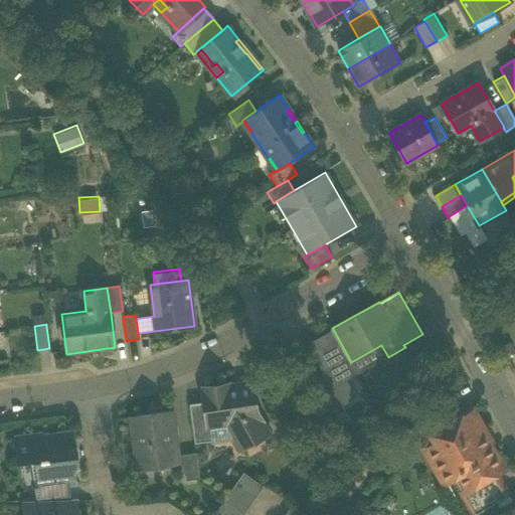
[(358,374),(351,362),(333,329),(310,342),(321,360),(317,362),(323,372),(332,388),(333,388),(345,381),(358,374)]
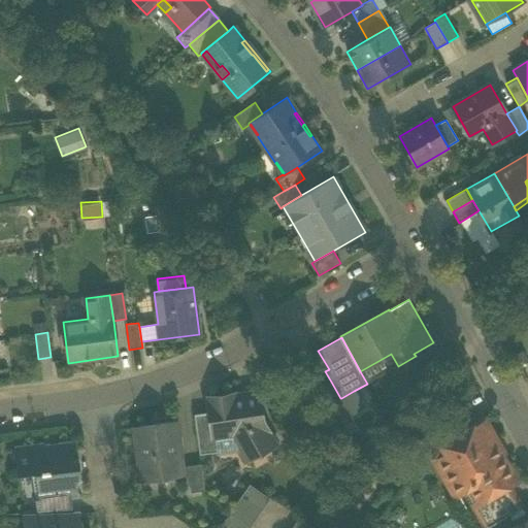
[(360,371),(367,384),(398,366),(391,354),(360,371)]
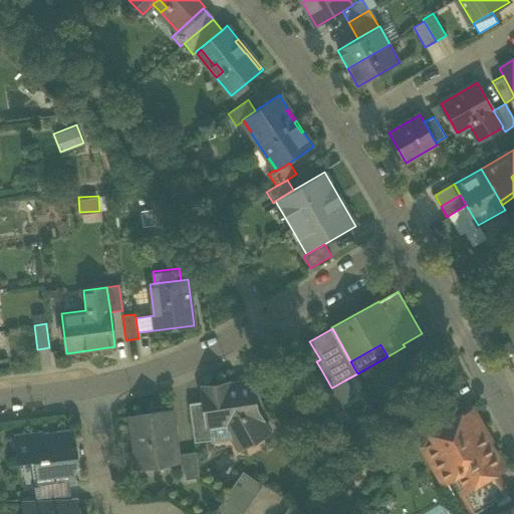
[(311,378),(332,416),(344,409),(340,403),(332,388),(331,388),(322,371),(311,378)]
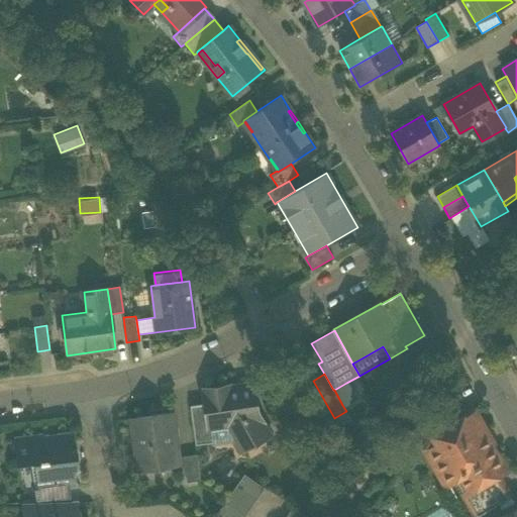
[(354,398),(346,383),(334,390),(342,405),(354,398)]
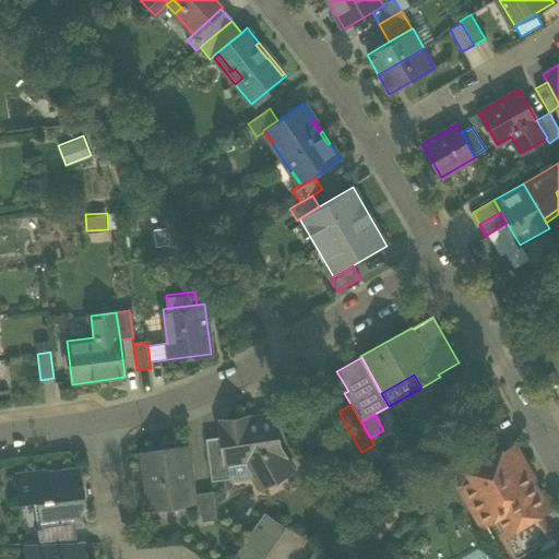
[(227,465),(228,465),(246,462),(253,476),(261,489),(259,484),(288,467),(292,473),(277,445),(273,418),(248,423),(248,420),(222,424),(223,437),(227,465)]
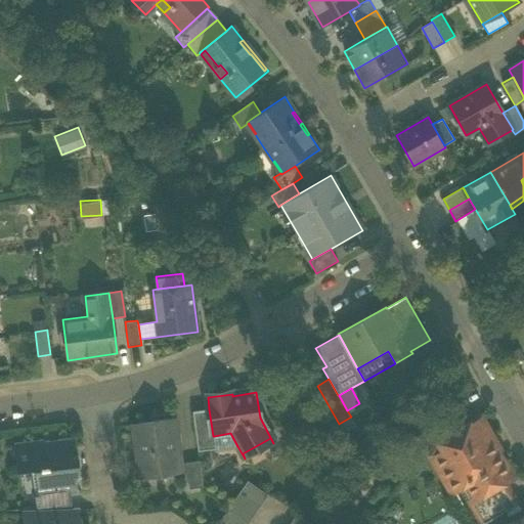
[(193,411),(199,451),(215,449),(216,448),(214,436),(213,436),(209,409),(193,411)]
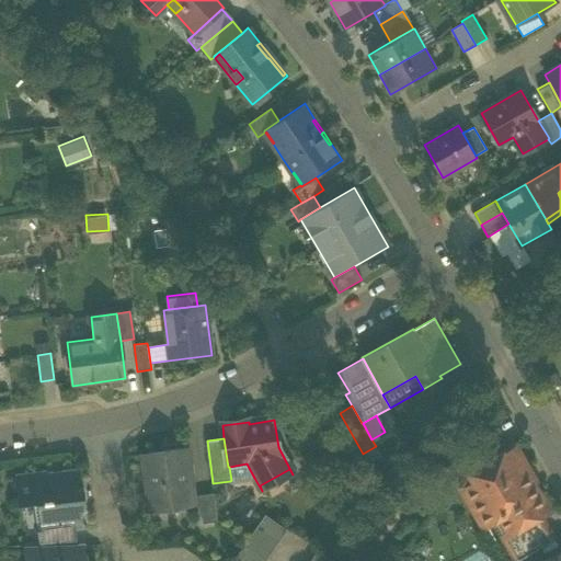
[(500,516),(508,533),(537,516),(547,511),(530,483),(529,485),(523,476),(525,473),(527,472),(514,448),(472,472),(478,481),(462,489),(483,526),(499,517),(500,516)]
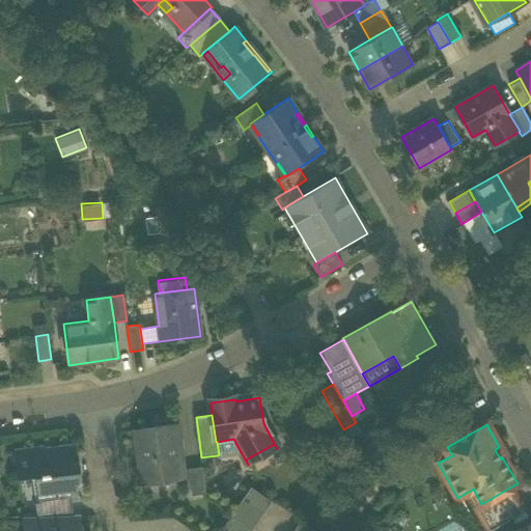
[(135,430),(142,484),(185,478),(177,425),(135,430)]
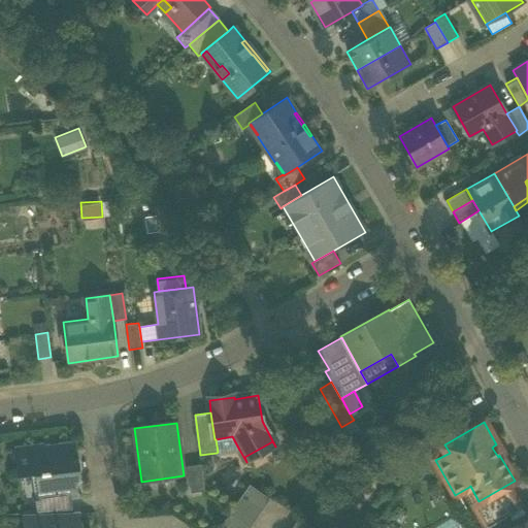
[(236,453),(239,450),(232,436),(216,439),(218,452),(217,453),(218,455),(236,453)]
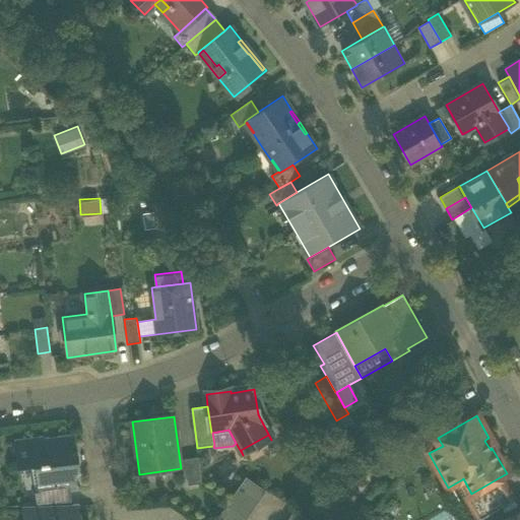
[(48,492),(48,494),(70,491),(78,490),(77,474),(81,474),(78,453),(74,454),(71,436),(43,440),(43,437),(14,441),(18,469),(45,465),(48,492)]
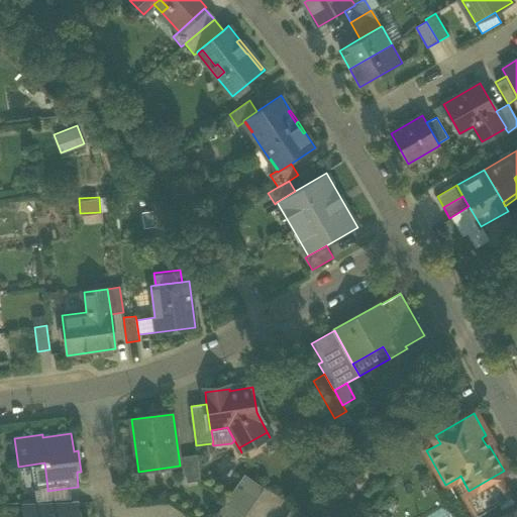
[(183,456),(187,483),(201,481),(197,454),(183,456)]
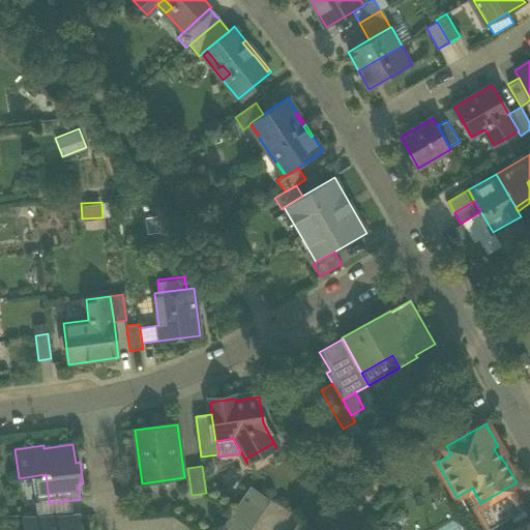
[(251,487),(243,497),(264,510),(271,500),(251,487)]
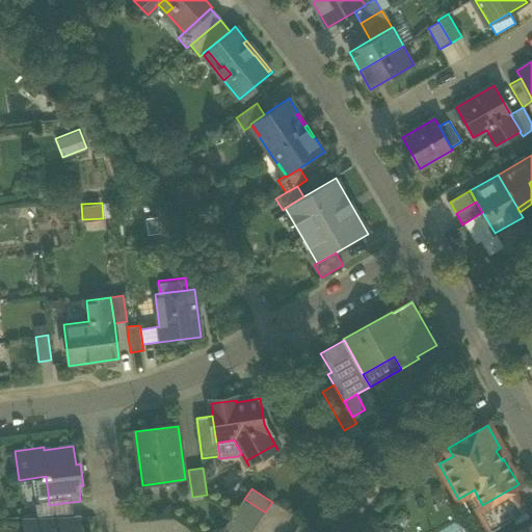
[(486,509),(497,528),(508,522),(523,513),(509,489),(482,505),(485,509),(486,509)]
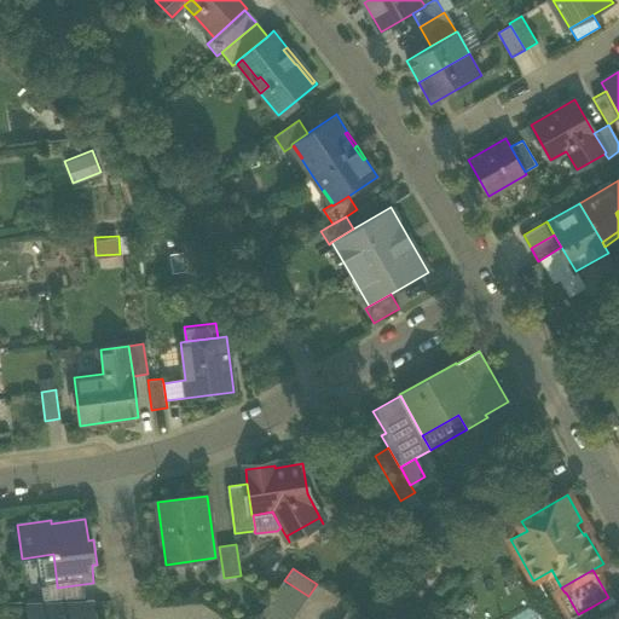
[(284,580),(276,593),(300,608),(308,596),(284,580)]
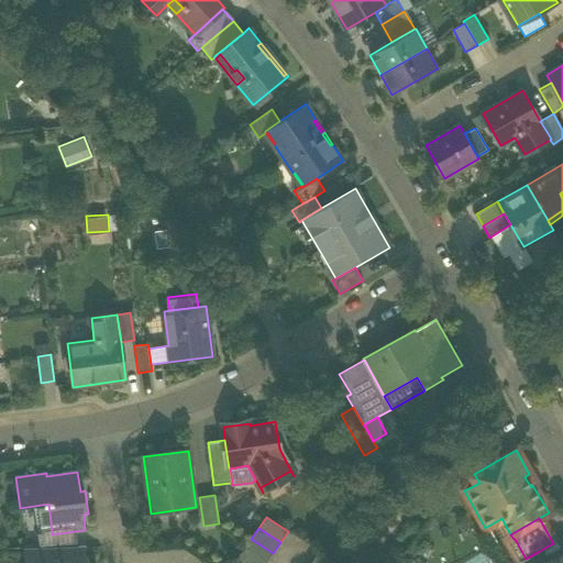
[(40,534),(41,548),(77,547),(76,531),(52,534),(52,532),(40,534)]
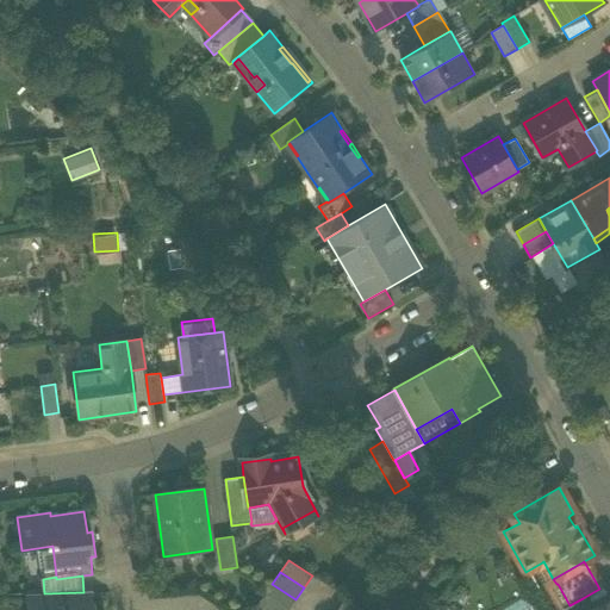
[(272,584),(263,595),(285,609),(287,609),(296,599),(272,584)]
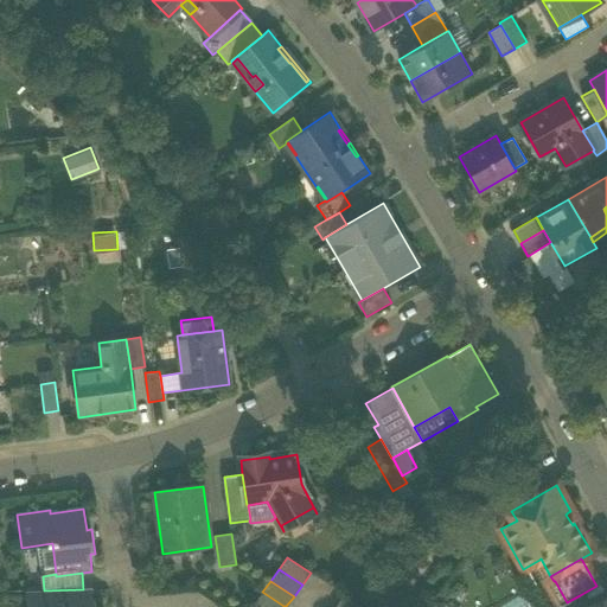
[(544,587),(556,606),(558,606),(567,602),(555,581),(554,581),(553,582),(544,587)]
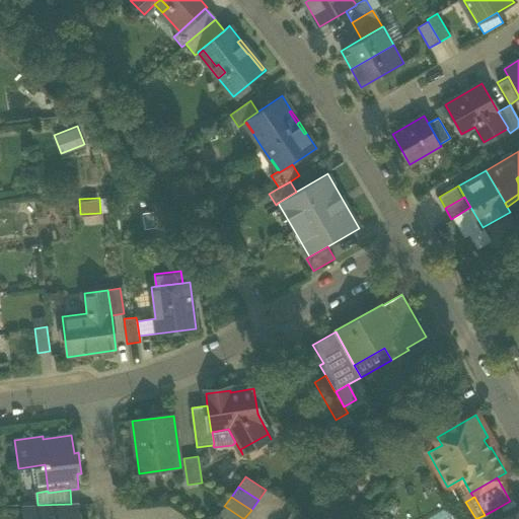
[(80,518),(80,504),(72,504),(71,504),(38,505),(23,506),(23,518),(80,518)]
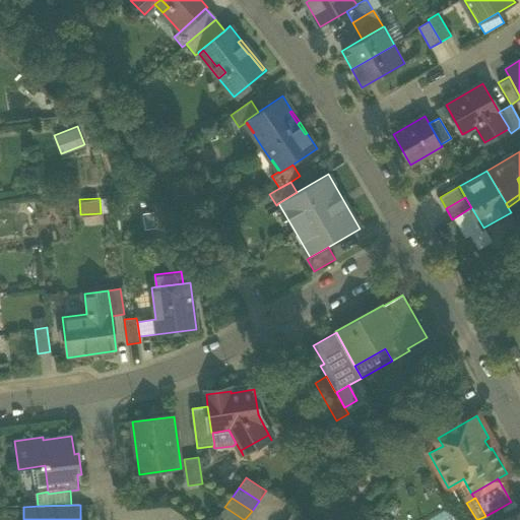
[(243,519),(224,507),(218,517),(215,519),(243,519)]
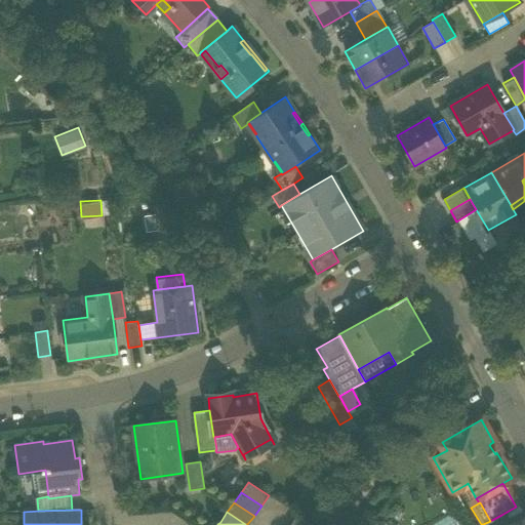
[(311,524),(297,515),(289,524),(311,524)]
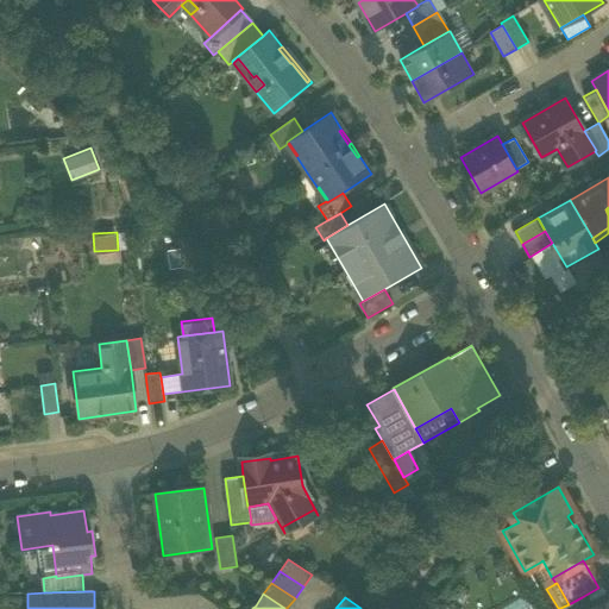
[(589,608),(582,597),(569,604),(560,608),(589,608)]
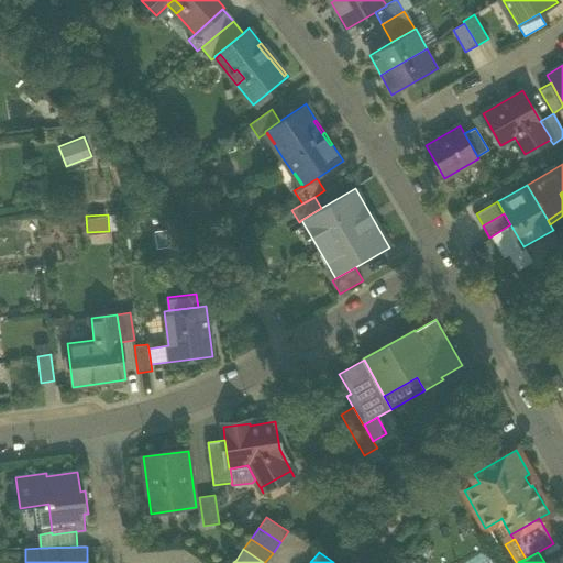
[(562,562),(562,552),(544,562),(562,562)]
